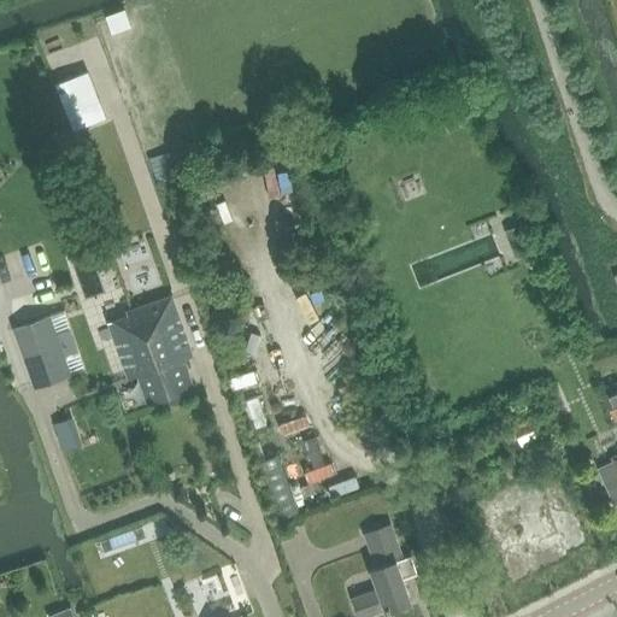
[(75,129),(105,118),(87,72),(57,83),(75,129)]
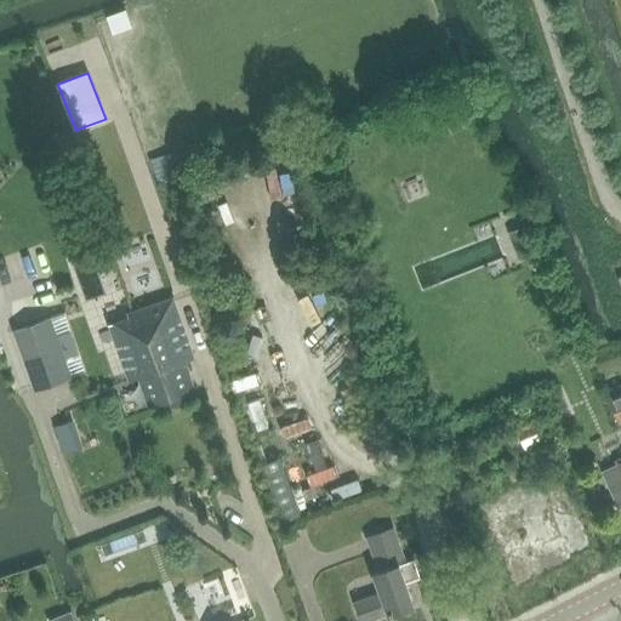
[(183,165),(177,138),(151,146),(158,171),(183,165)]
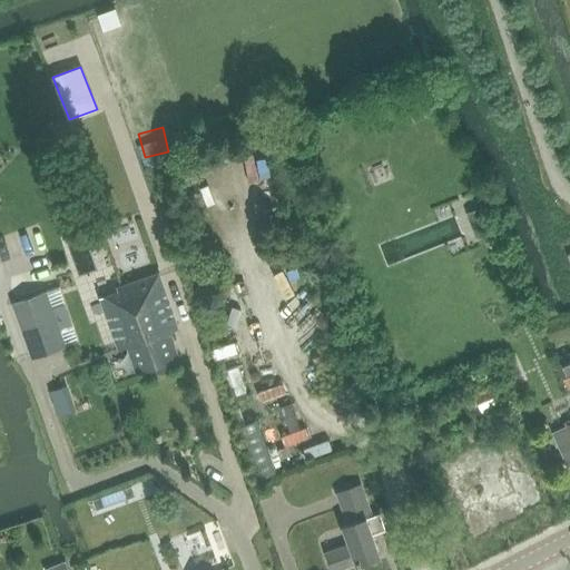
[(70,136),(48,128),(41,149),(64,156),(70,136)]
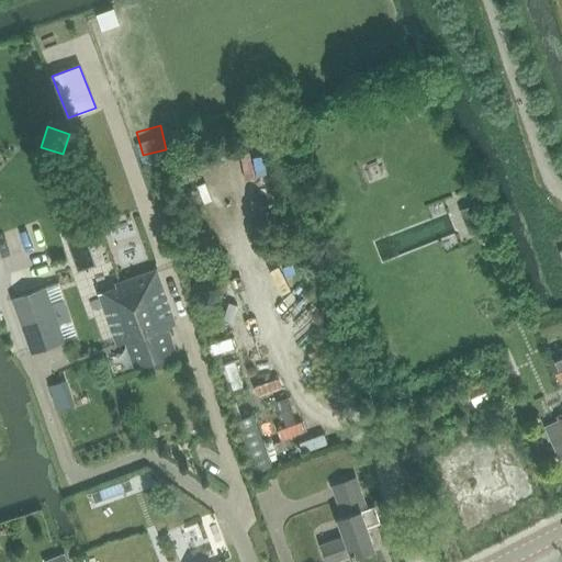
[(117,345),(125,341),(135,367),(177,351),(168,326),(176,324),(157,269),(115,284),(116,287),(99,293),(117,345)]
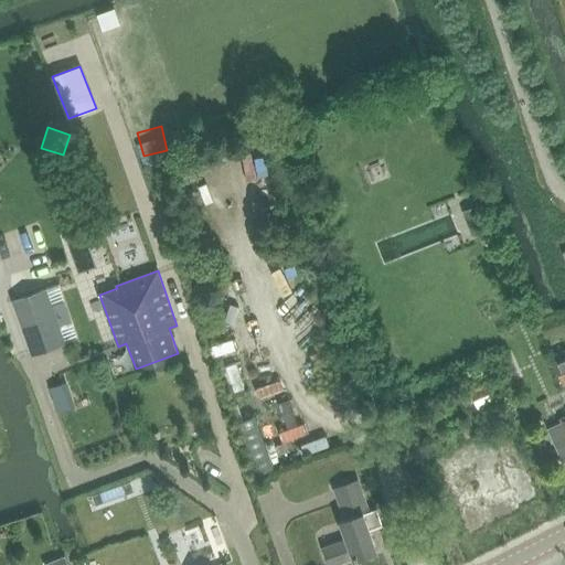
[(22,328),(55,316),(46,289),(13,300),(22,328)]
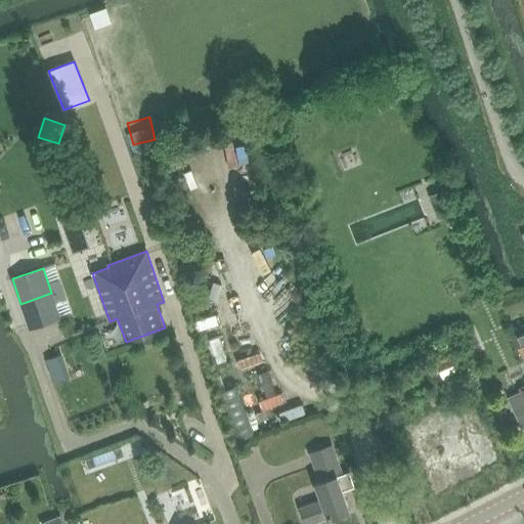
[(51,293),(20,304),(30,329),(60,318),(51,293)]
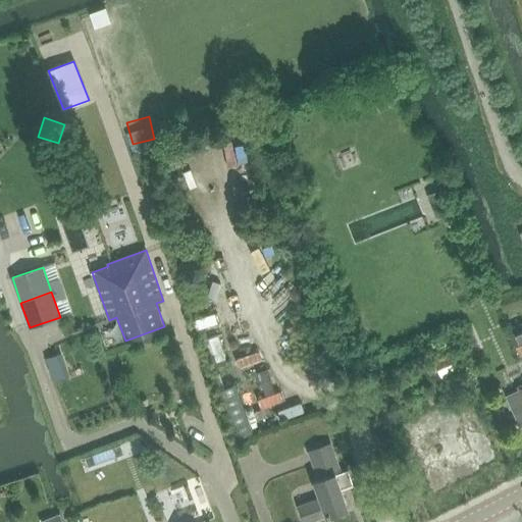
[(520,390),(506,396),(520,426),(521,425),(521,329),(512,334),(521,355),(521,354),(521,384),(518,386),(520,390)]
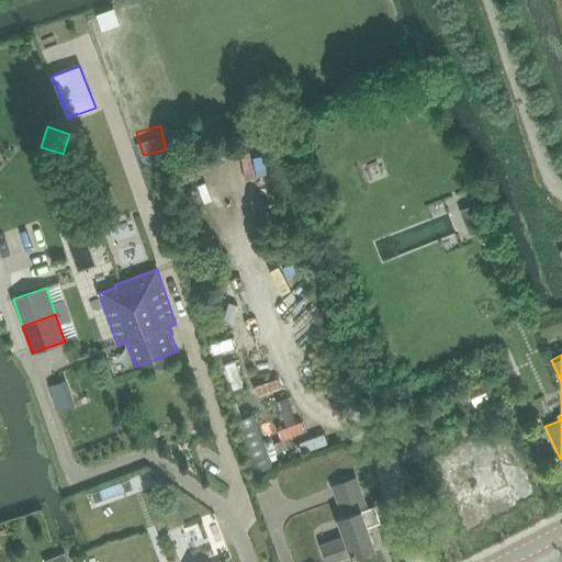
[(330,369),(269,386),(274,404),(335,386),(330,369)]
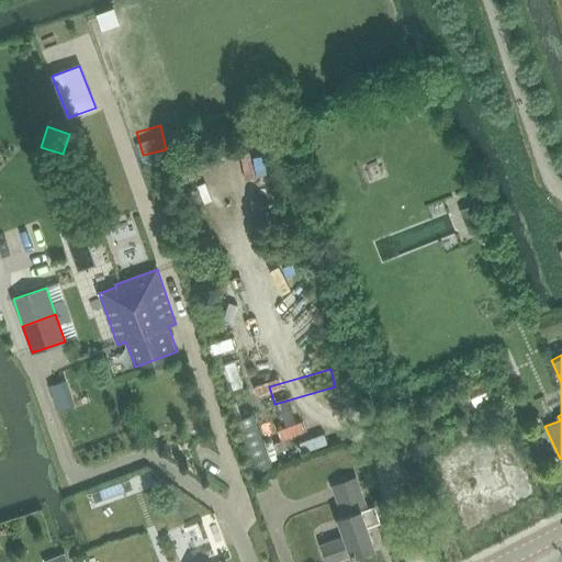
[(486,380),(467,389),(475,408),(495,400),(486,380)]
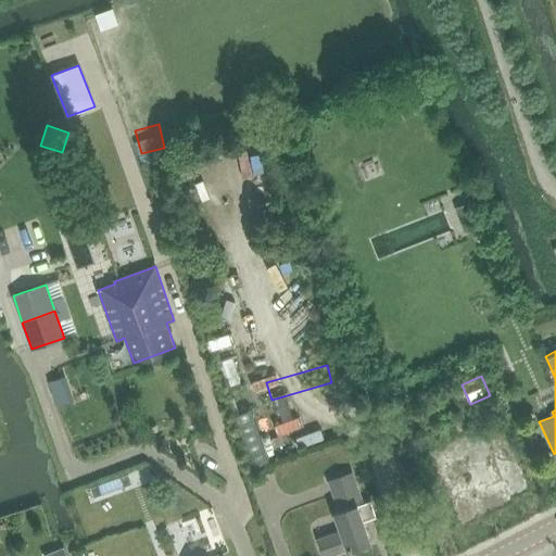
[(63,378),(50,382),(59,406),(72,401),(63,378)]
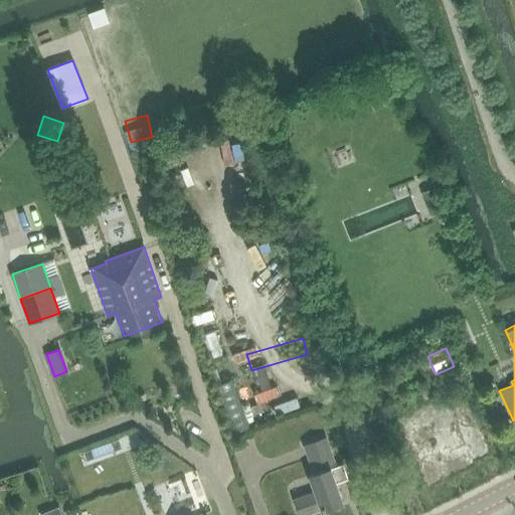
[(249,428),(232,380),(212,387),(228,436),(249,428)]
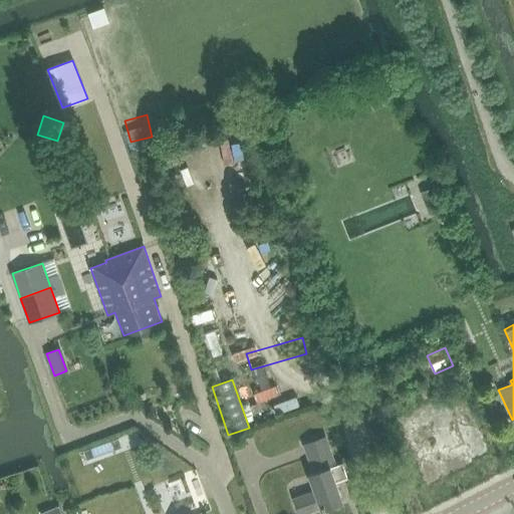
[(294,498),(299,513),(304,513),(321,508),(322,509),(343,502),(336,482),(347,478),(342,464),(336,466),(325,437),(304,445),(314,473),(309,475),(315,491),(294,498)]
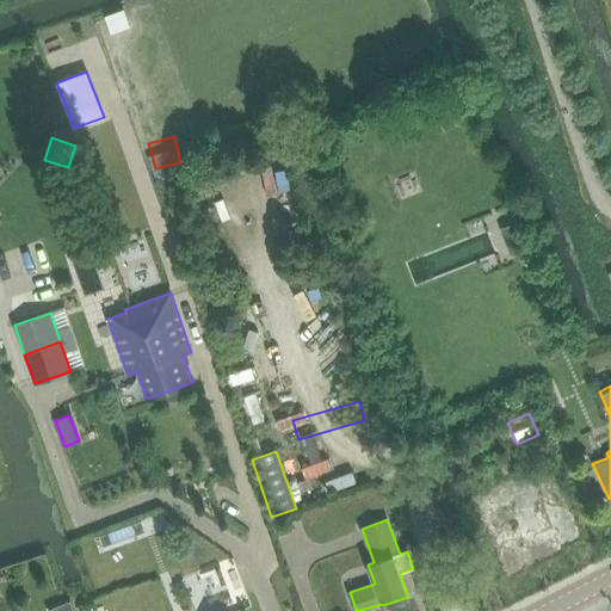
[(111,543),(136,535),(133,524),(107,532),(111,543)]
